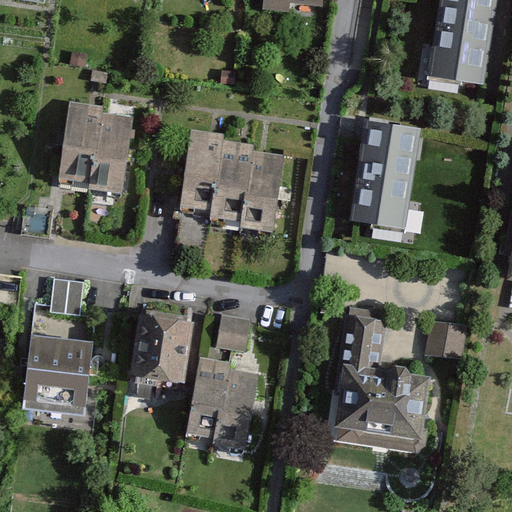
[(328,0),(269,0),(269,7),(327,12),(328,0)]
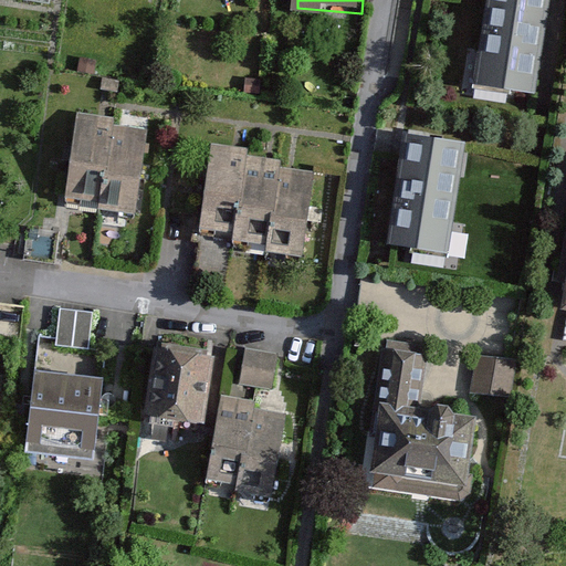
[(486,0),(473,84),(538,94),(546,46),(530,43),(536,0),(486,0)]
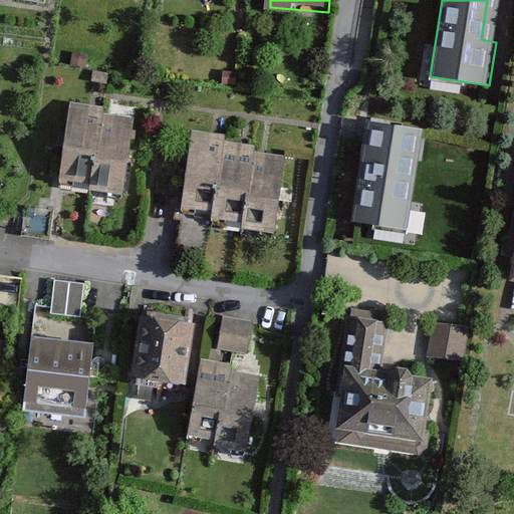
[(513,0),(487,0),(481,39),(496,42),(513,44),(513,0)]
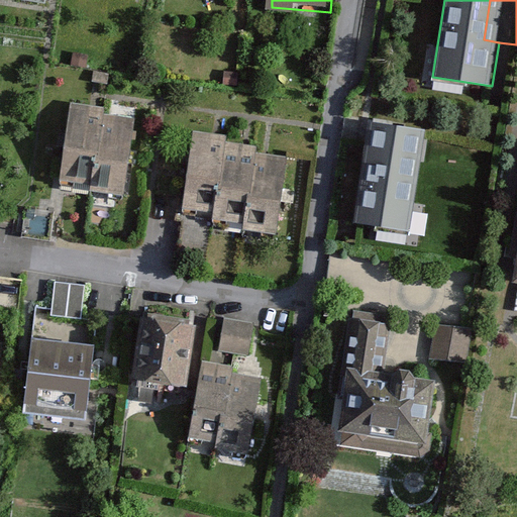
[(95,185),(103,118),(104,110),(75,106),(66,181),(95,185)]
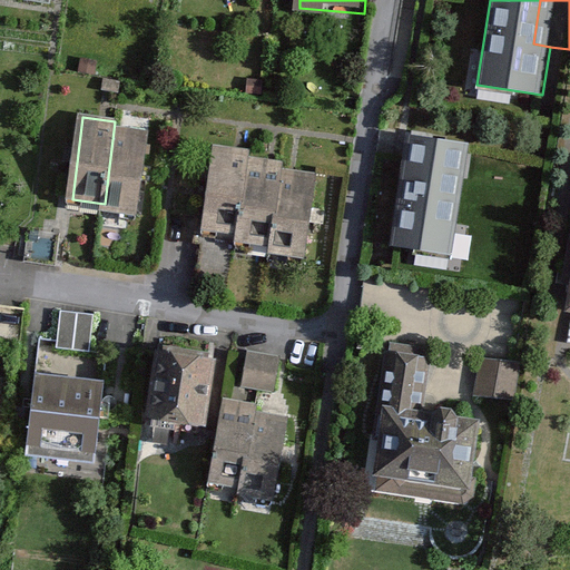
[(114,130),(105,204),(104,214),(141,218),(150,135),(114,130)]
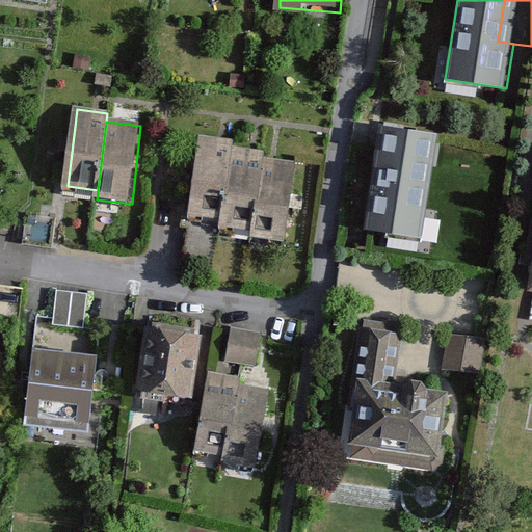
[(387,122),(367,231),(427,241),(446,132),(387,122)]
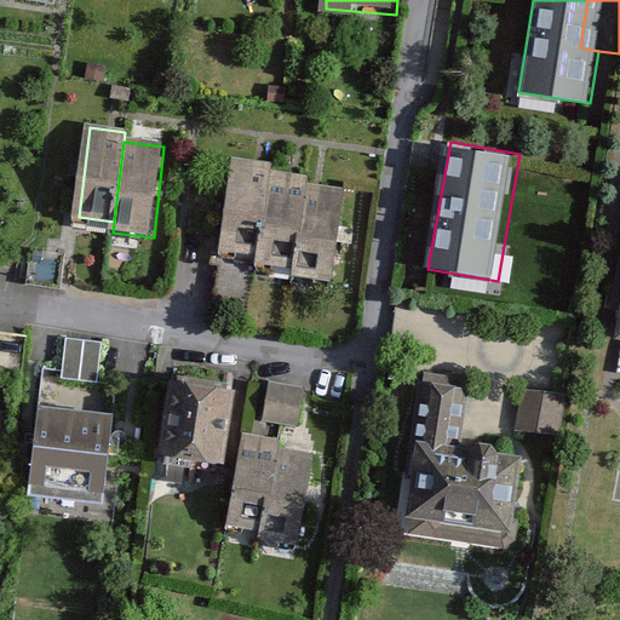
[(263,254),(271,174),(273,164),(235,160),(225,251),(263,254)]
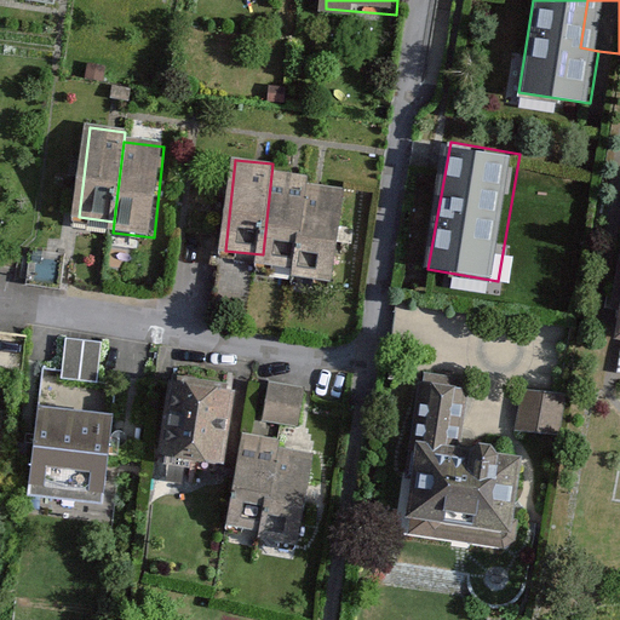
[(297,269),(305,187),(306,178),(271,174),(263,254),(262,265),(297,269)]
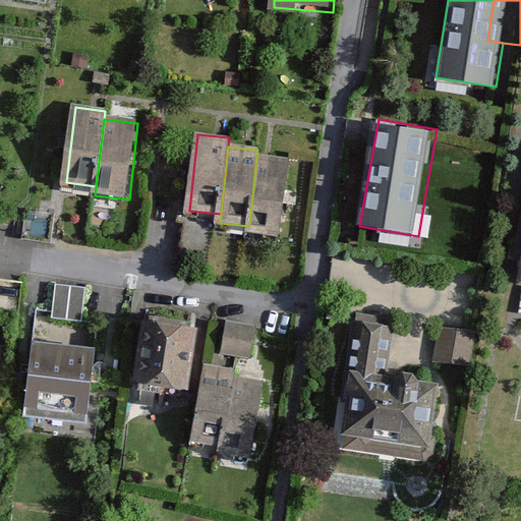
[(289,160),(256,157),(249,226),(248,236),(281,239),(289,160)]
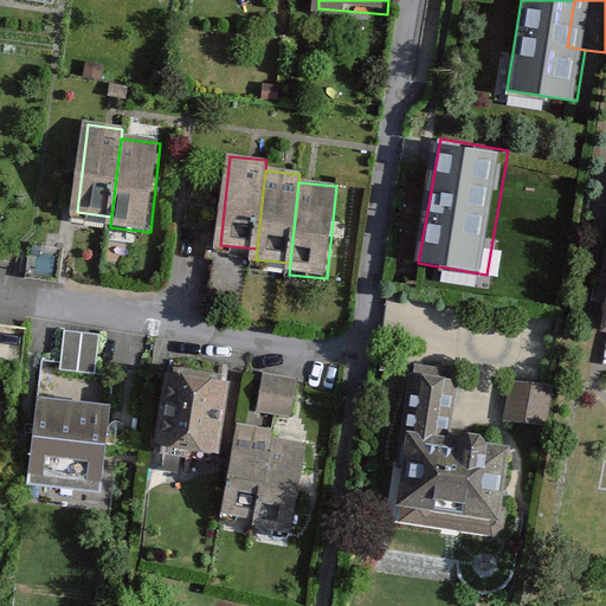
[(65,328),(60,367),(95,372),(100,333),(65,328)]
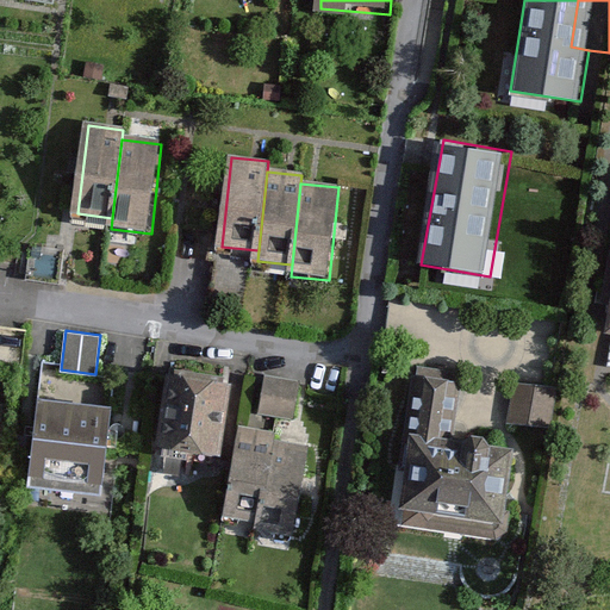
[(116,377),(42,368),(27,486),(101,495),(116,377)]
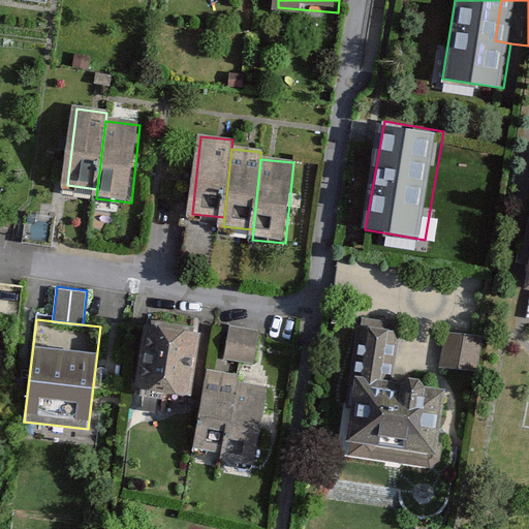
[(200,328),(145,321),(136,387),(192,394),(200,328)]
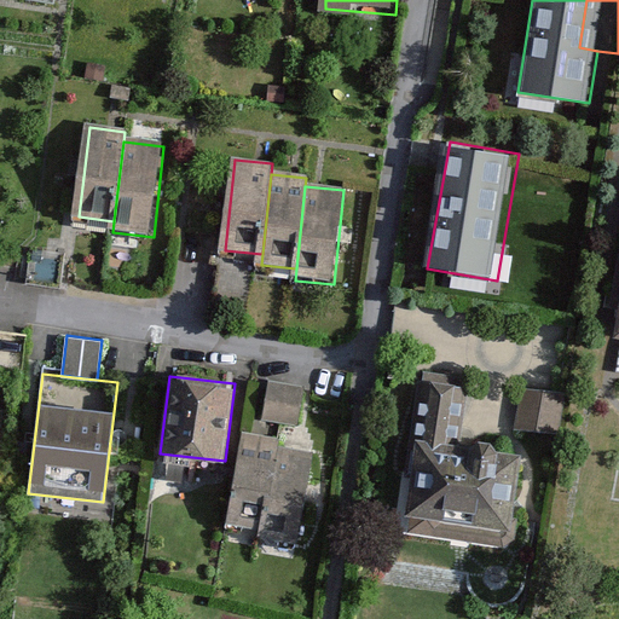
[(463,385),(420,379),(398,534),(507,549),(520,455),(455,445),(463,385)]
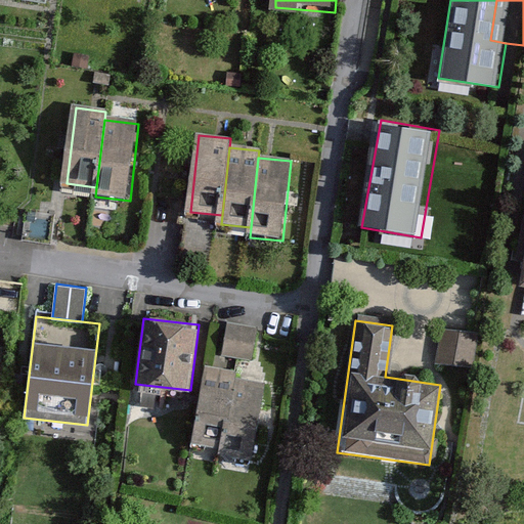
[(257,326),(228,322),(223,353),(252,358),(257,326)]
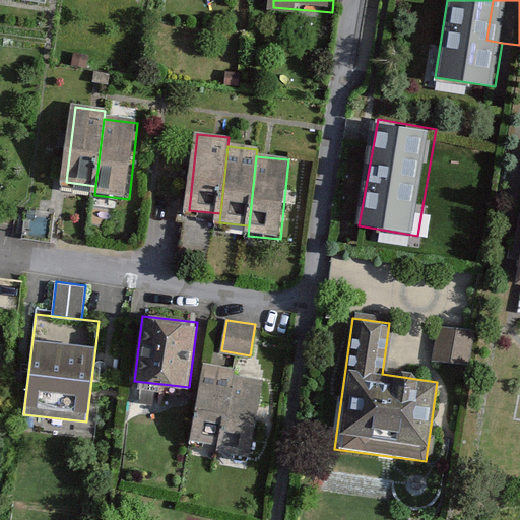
[(475,330),(439,325),(434,360),(470,364),(475,330)]
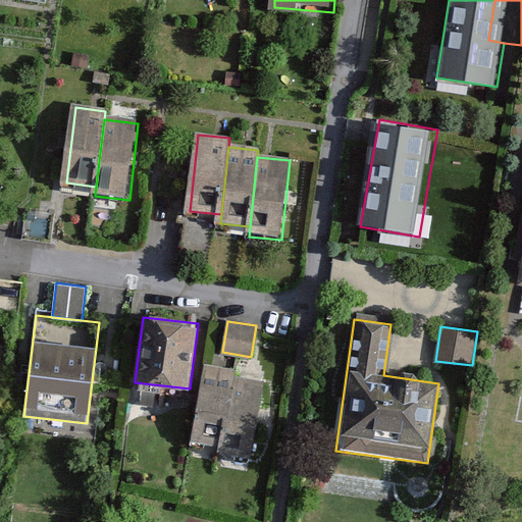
[(192,439),(218,445),(223,416),(226,417),(233,375),(235,369),(205,364),(192,439)]
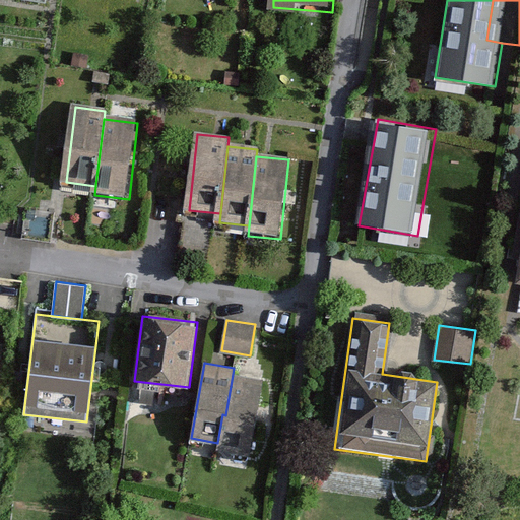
[(222,414),(217,443),(216,449),(251,455),(264,379),(233,374),(225,415),(222,414)]
